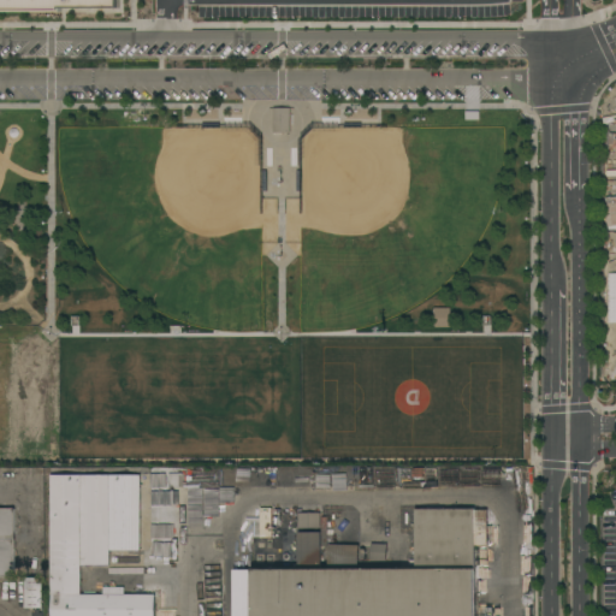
[(0,11),(0,0),(118,0),(119,9),(0,11)]
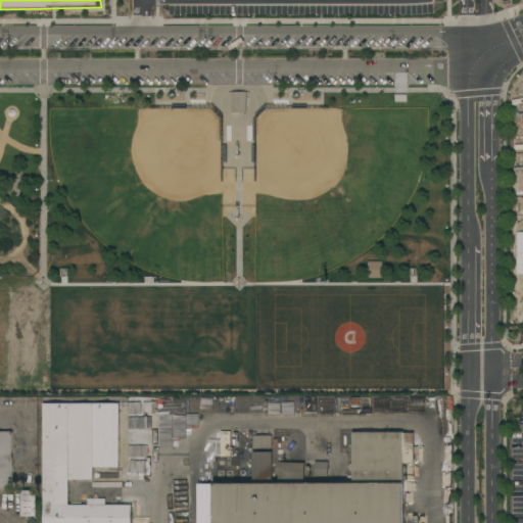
[(245,111),(231,111),(231,91),(245,91),(245,111)]
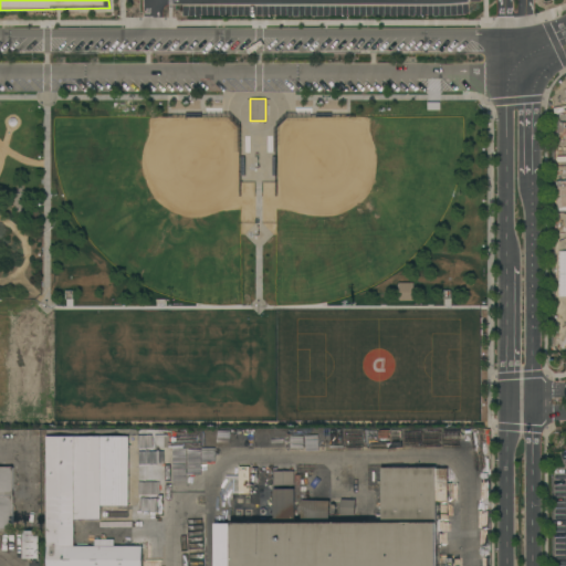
[(8,122),(8,119),(9,118),(10,117),(11,117),(12,117),(14,117),(16,118),(16,119),(17,122),(16,123),(16,124),(14,125),(13,126),(12,126),(10,125),(9,125),(8,124),(8,122)]
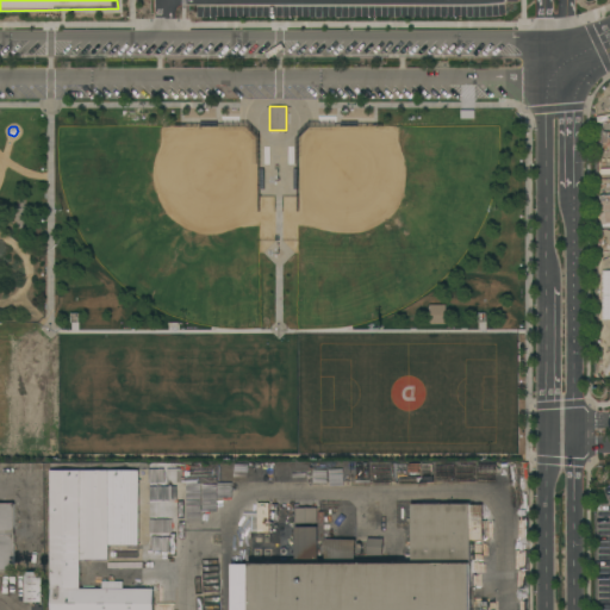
[(138,546),(107,545),(107,560),(80,560),(79,589),(49,589),(49,471),(138,471),(138,546)]
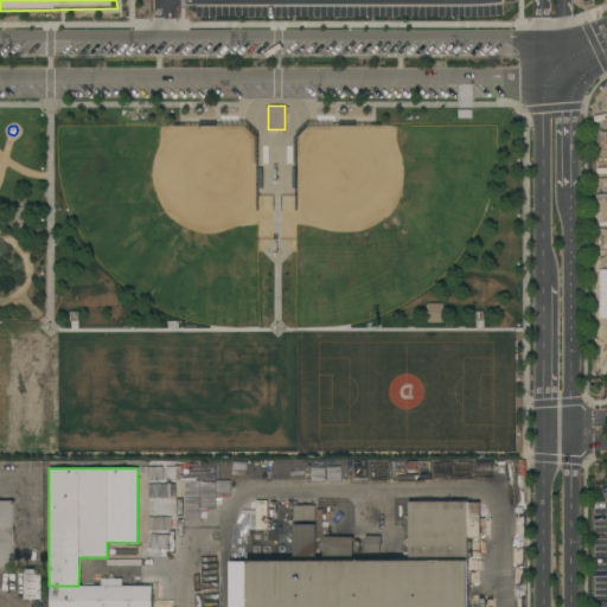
[(0,500),(13,502),(13,568),(0,568),(0,500)]
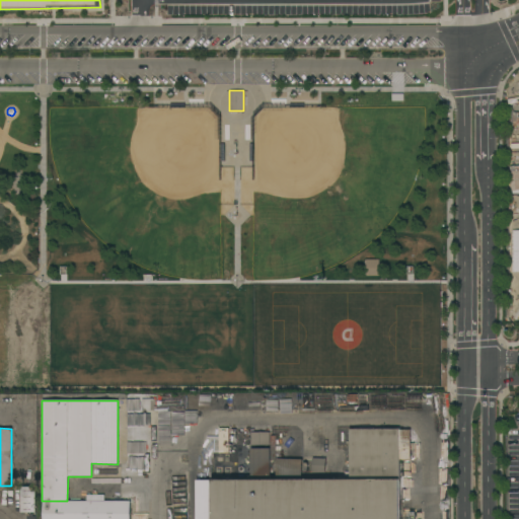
[(398,429),(398,430),(410,430),(410,461),(399,461),(399,518),(197,518),(197,480),(212,480),(212,479),(250,479),(250,448),(270,448),(270,478),(276,478),(276,458),(302,459),(301,479),(350,479),(349,429),(398,429)]
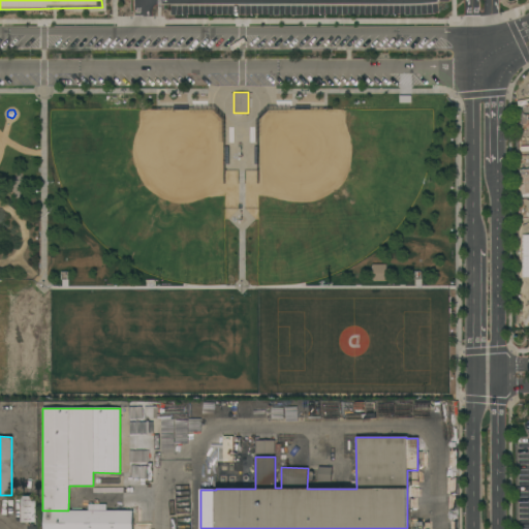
[(275,440),(274,454),(255,454),(255,440),(275,440)]
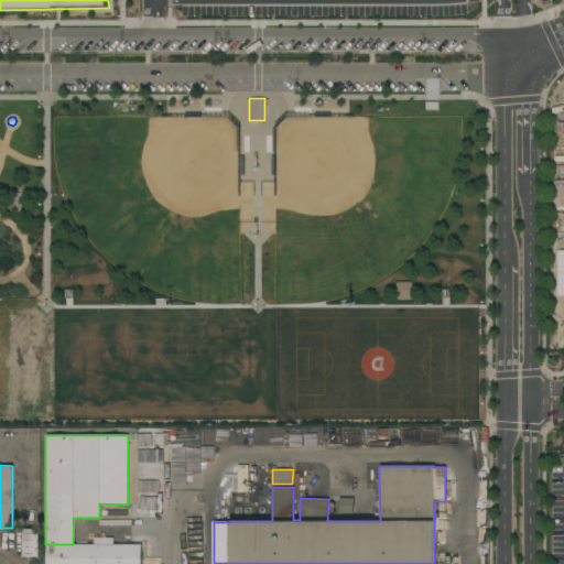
[(72,527),(89,528),(89,518),(73,517),(72,527)]
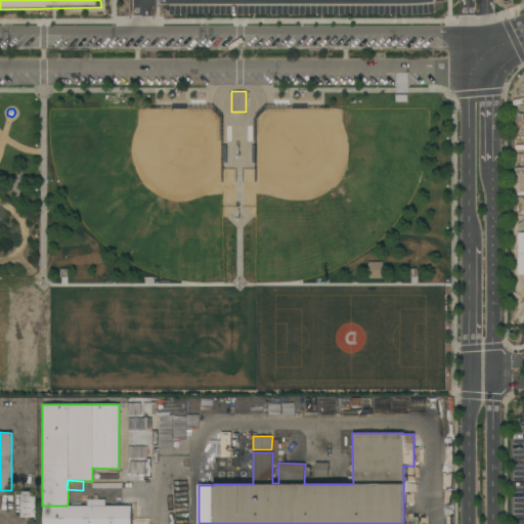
[(20,491),(35,491),(35,517),(20,517),(20,491)]
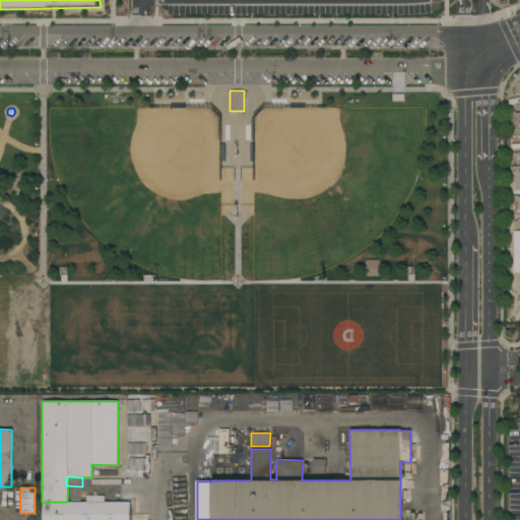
[(43,519),(43,502),(130,502),(130,519),(43,519)]
